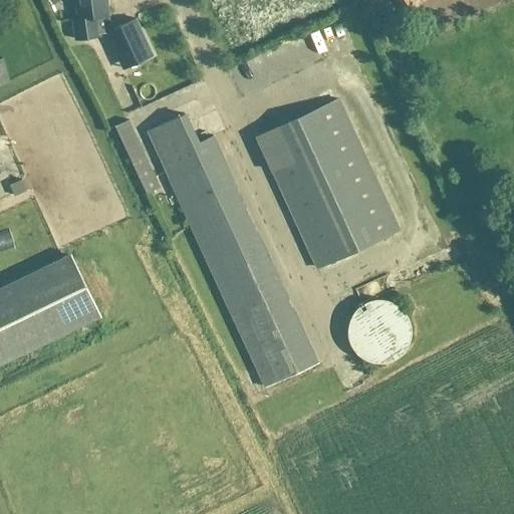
[(104,0),(73,0),(76,18),(71,19),(74,40),(97,37),(95,18),(107,16),(104,0)]
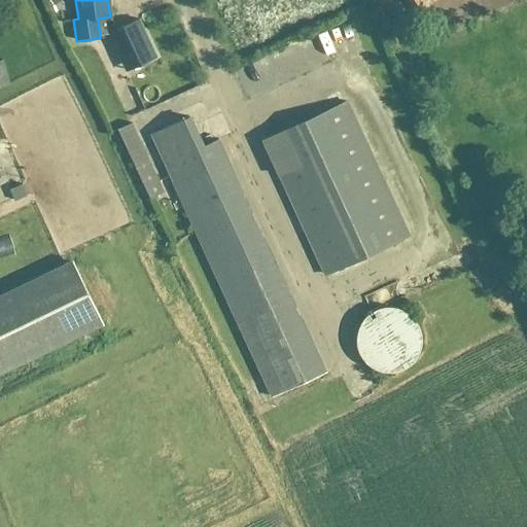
[(431,22),(419,0),(405,0),(420,28),(431,22)]
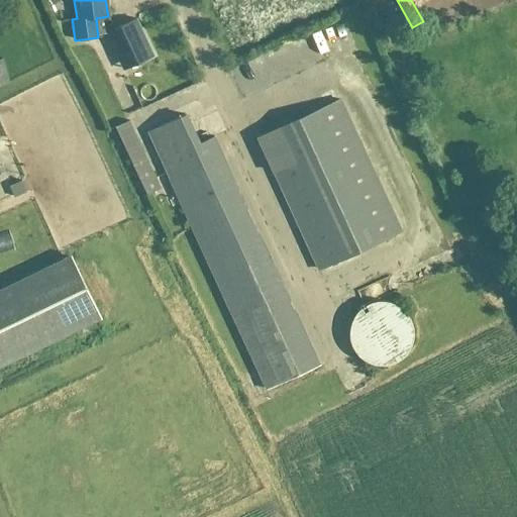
[(152,58),(147,46),(135,20),(106,33),(123,71),(152,58)]
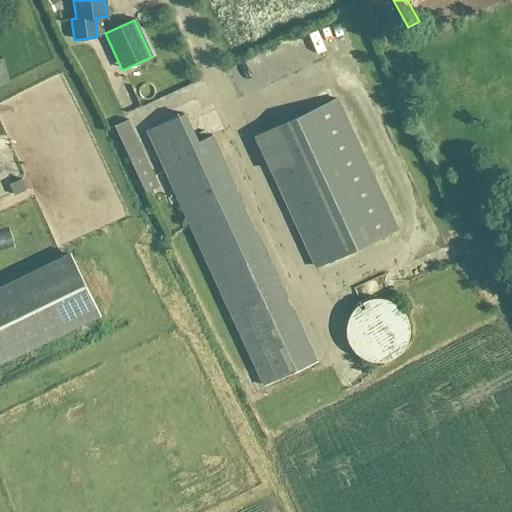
[(312,66),(317,78),(333,71),(328,59),(312,66)]
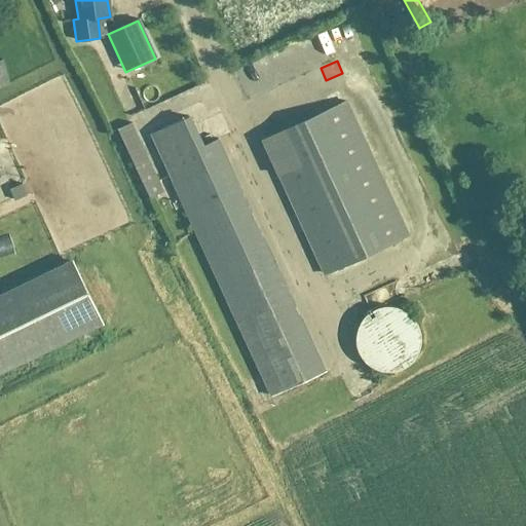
[(0,62),(0,88),(10,86),(4,62),(0,62)]
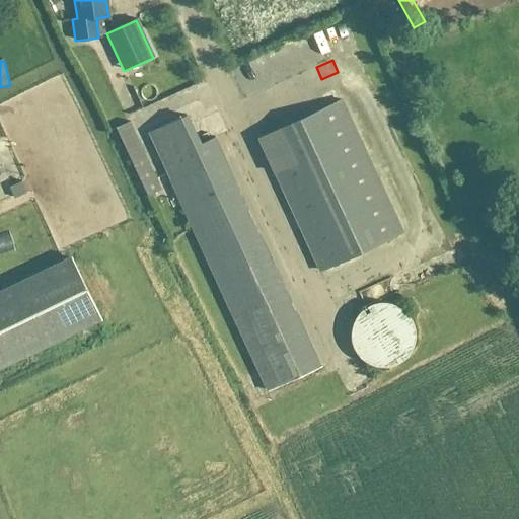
[(257,140),(319,272),(401,233),(341,101),(257,140)]
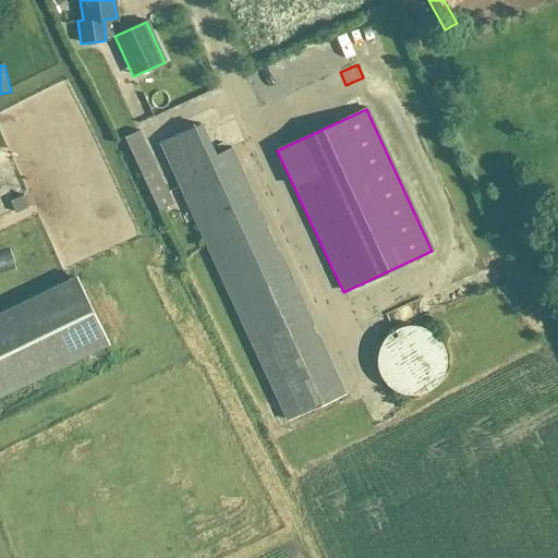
[(158,143),(287,421),(344,395),(239,168),(246,165),(237,145),(214,156),(199,124),(158,143)]
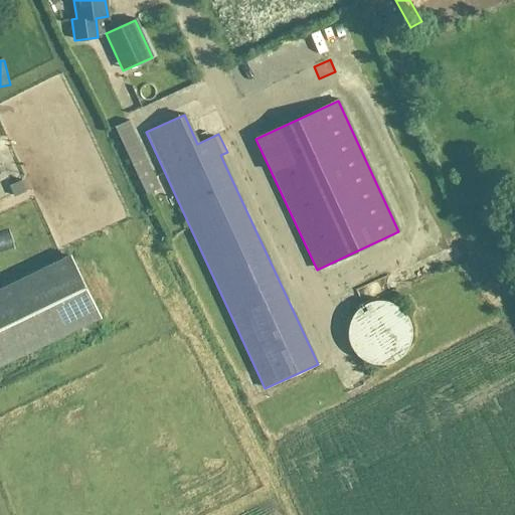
[(114,128),(143,194),(143,195),(157,189),(128,121),(114,128)]
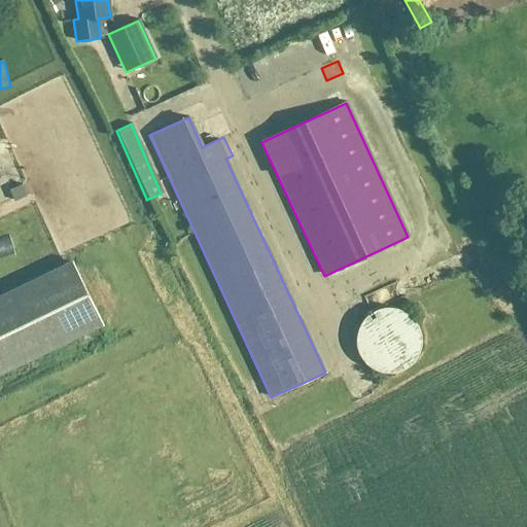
[(66,264),(0,294),(0,373),(97,327),(66,264)]
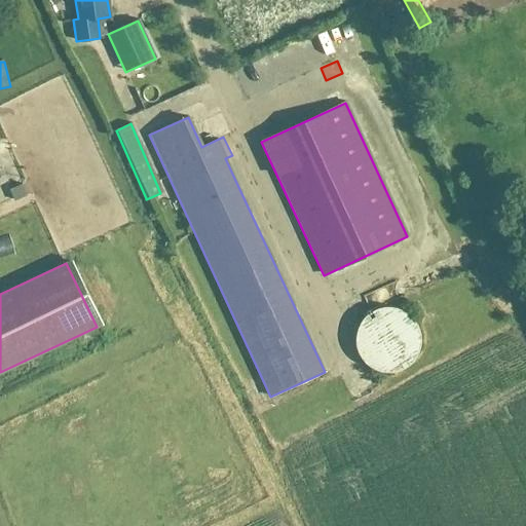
[(379,308),(368,312),(359,324),(354,336),(357,351),(367,365),(380,371),(395,371),(407,366),(416,354),(419,338),(416,324),(408,313),(395,308),(379,308)]
